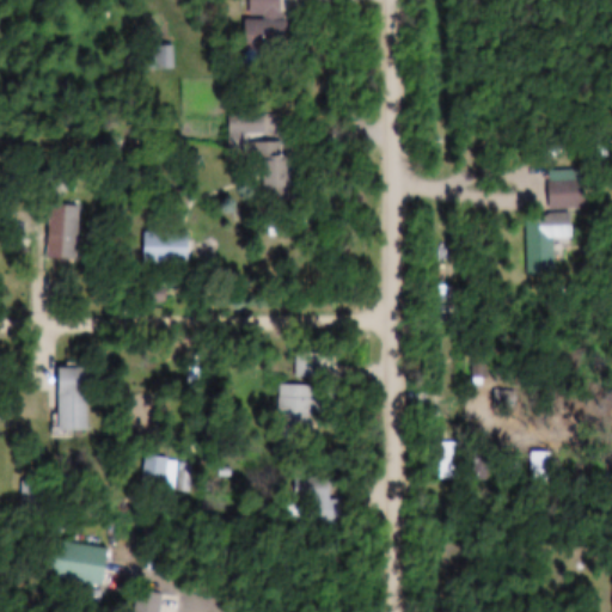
[(279,18),(279,0),(246,0),(248,18),(279,18)]
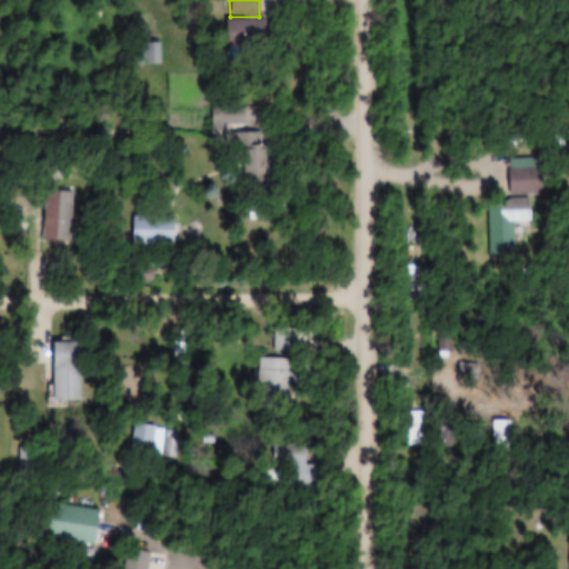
[(226,48),(265,48),(265,19),(226,19),(226,48)]
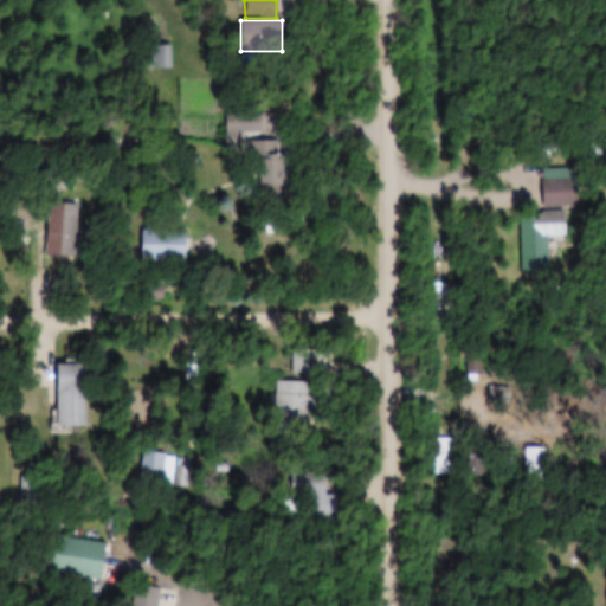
[(172,69),(172,46),(152,46),(152,69),(172,69)]
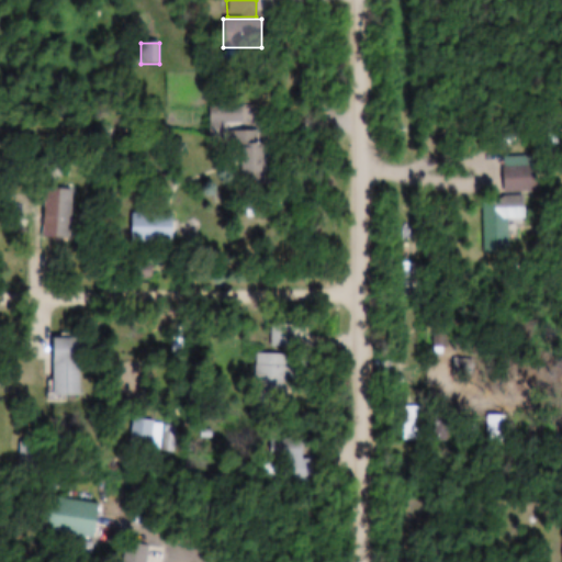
[(543,137),(557,147),(561,139),(561,130),(554,124),(543,137)]
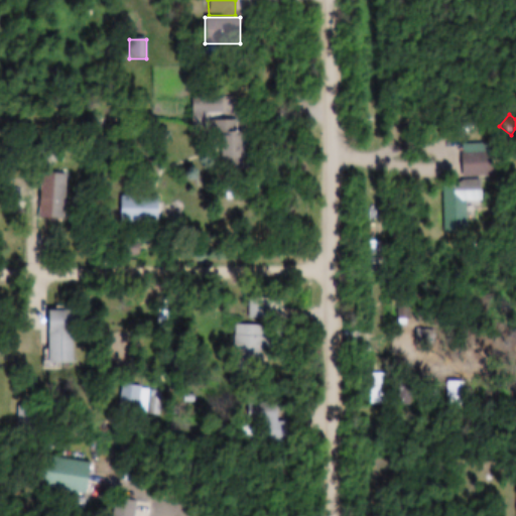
[(211,150),(219,150),(220,168),(239,167),(239,120),(210,120),(211,150)]
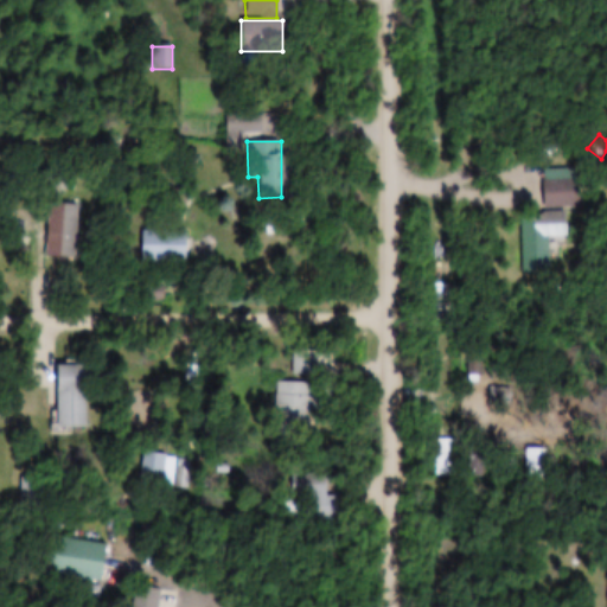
[(543,208),(579,206),(579,179),(543,180),(543,208)]
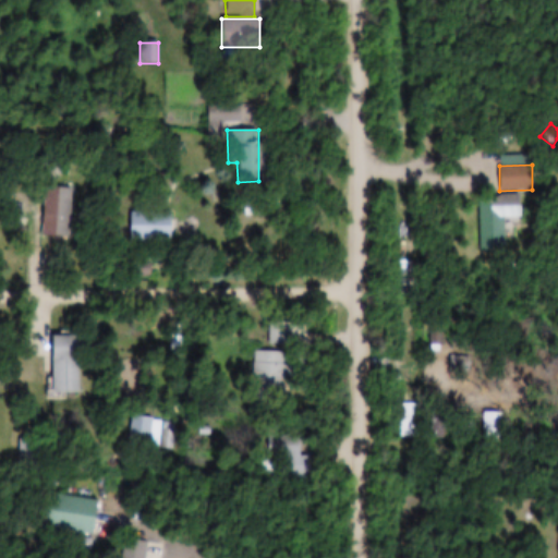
[(70,237),(71,187),(43,187),(41,237),(70,237)]
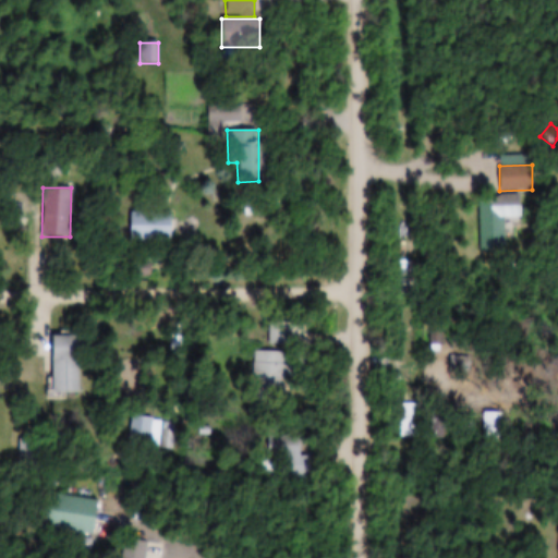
[(478,197),(478,251),(505,250),(504,217),(520,217),(519,196),(478,197)]
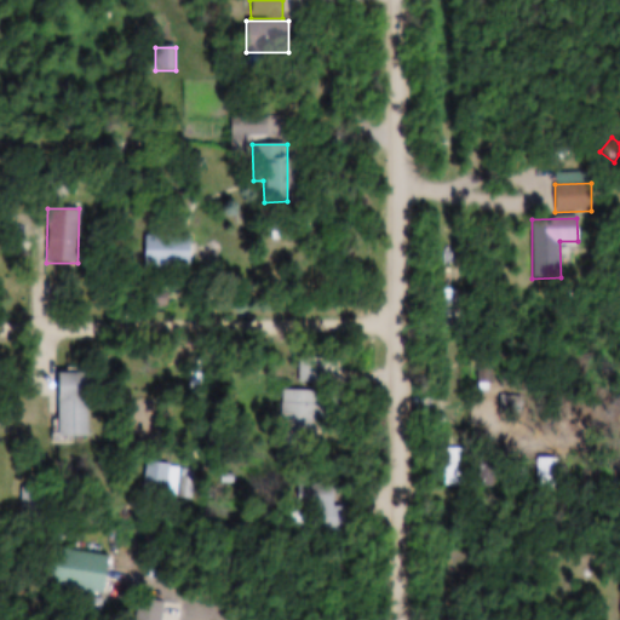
[(189,268),(189,236),(143,236),(143,268),(189,268)]
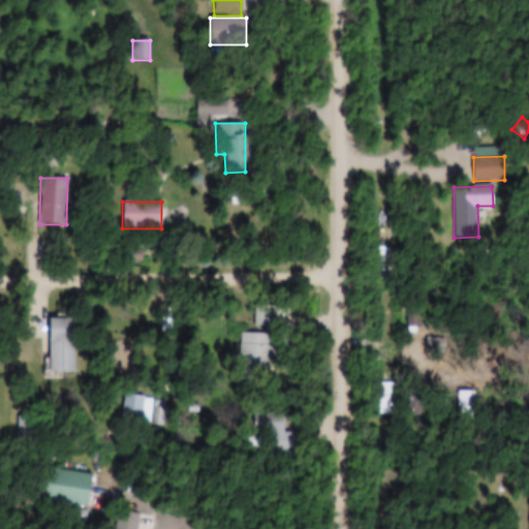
[(255,327),(275,327),(275,306),(255,306),(255,327)]
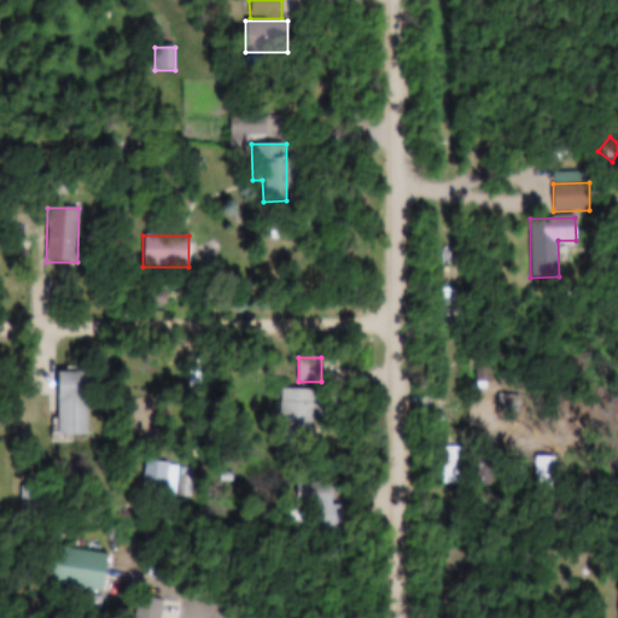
[(198,401),(198,379),(200,379),(200,362),(190,362),(190,401),(198,401)]
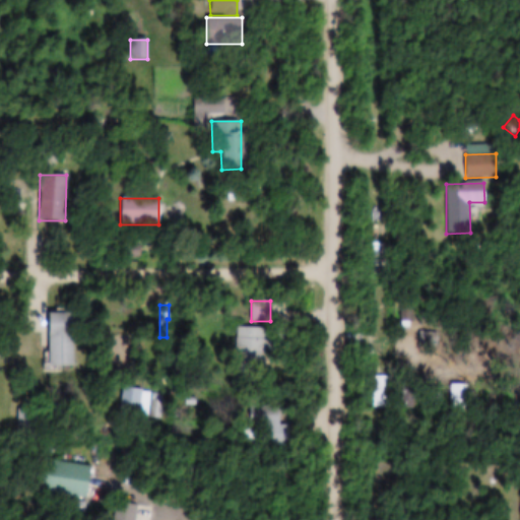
[(73,367),(73,313),(47,313),(47,367),(73,367)]
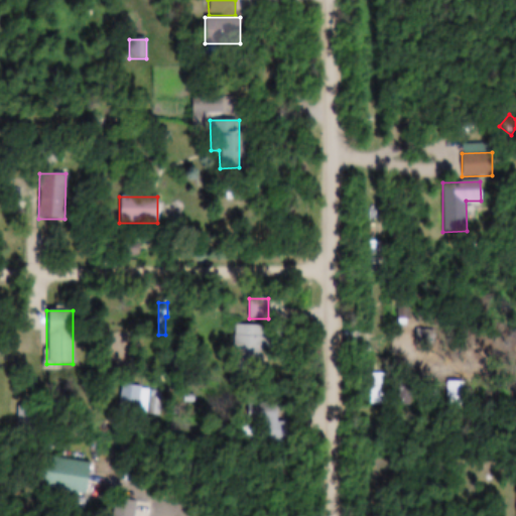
[(262,361),(263,351),(269,351),(269,338),(263,338),(264,326),(234,325),(233,360),(262,361)]
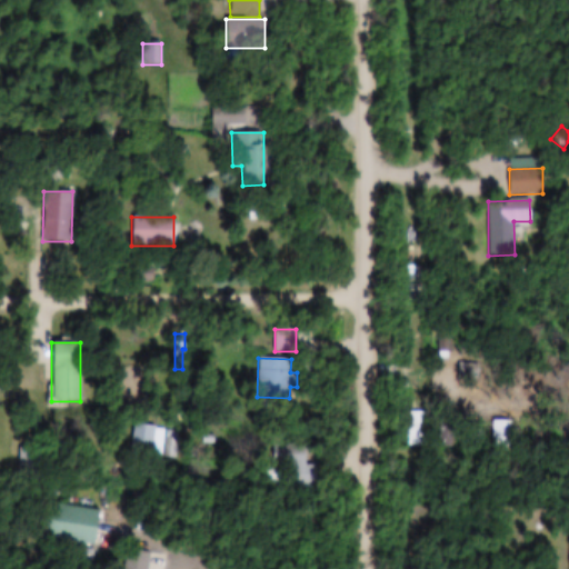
[(423,430),(423,413),(409,413),(409,430),(423,430)]
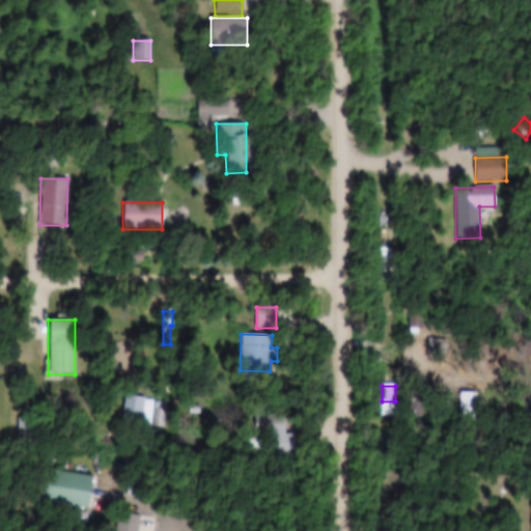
[(165,399),(123,398),(122,424),(164,425),(165,399)]
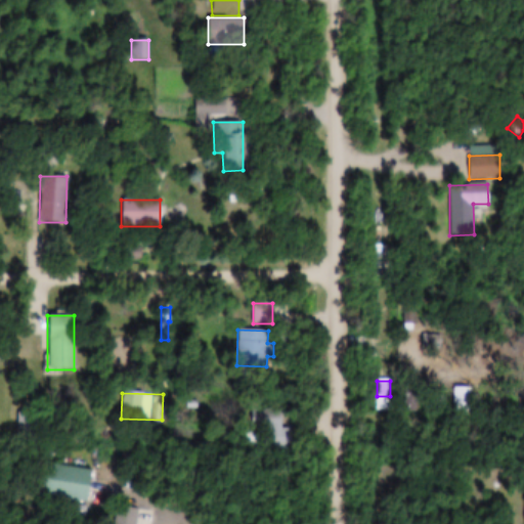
[(280,409),(250,409),(250,430),(280,430),(280,409)]
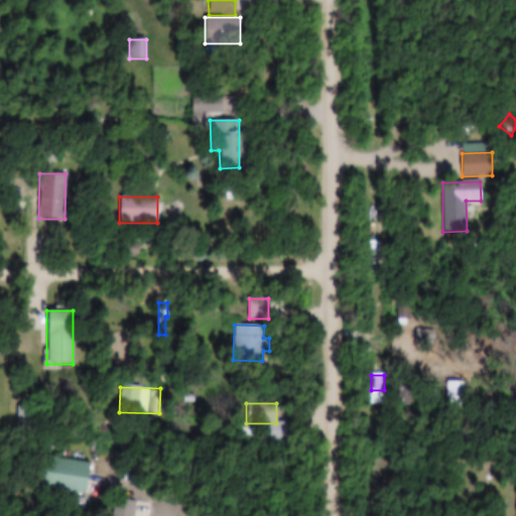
[(17,431),(35,431),(35,405),(17,405),(17,431)]
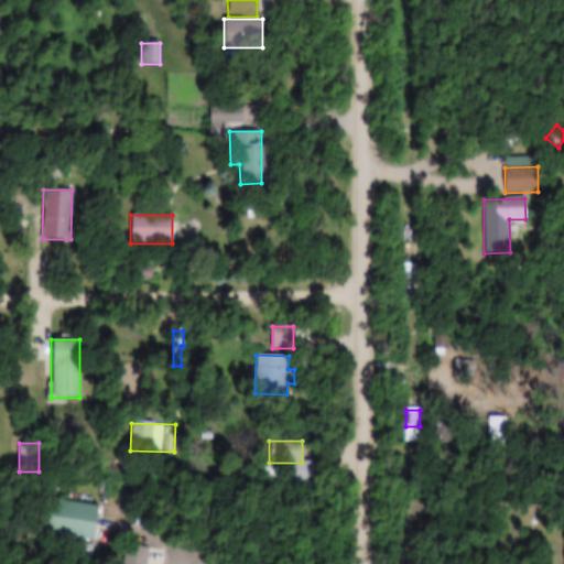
[(42,533),(93,541),(98,507),(47,499),(42,533)]
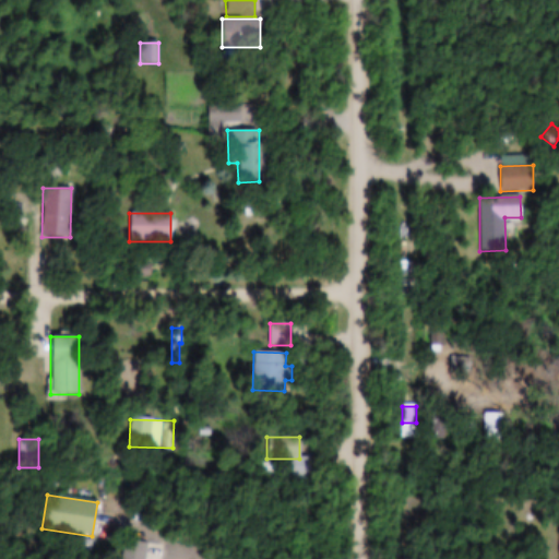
[(122,558),(144,558),(146,544),(123,542),(122,558)]
